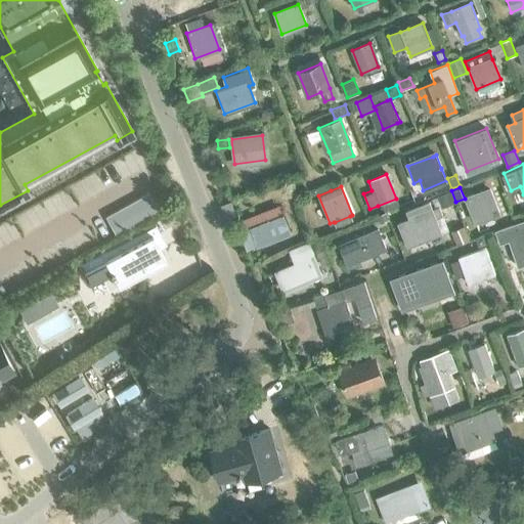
[(466,199),(475,222),(498,212),(489,189),(466,199)]
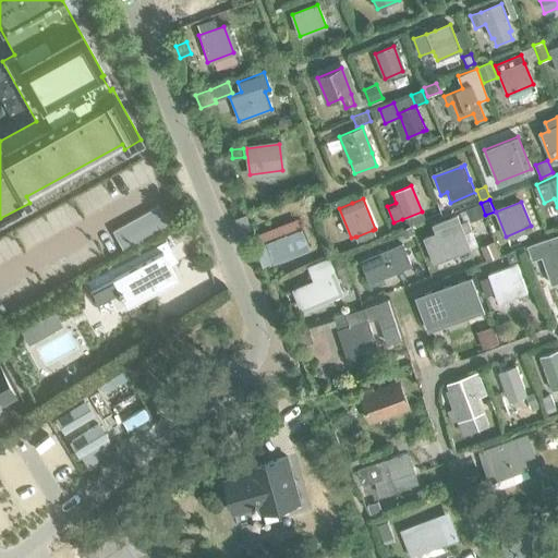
[(478,203),(466,207),(472,219),(483,215),(478,203)]
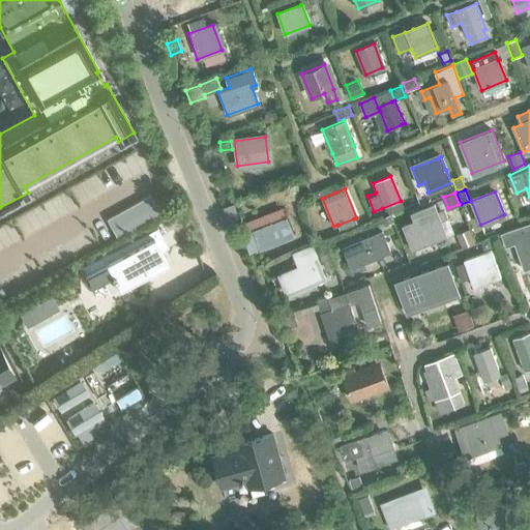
[(149,194),(108,216),(117,235),(159,211),(149,194)]
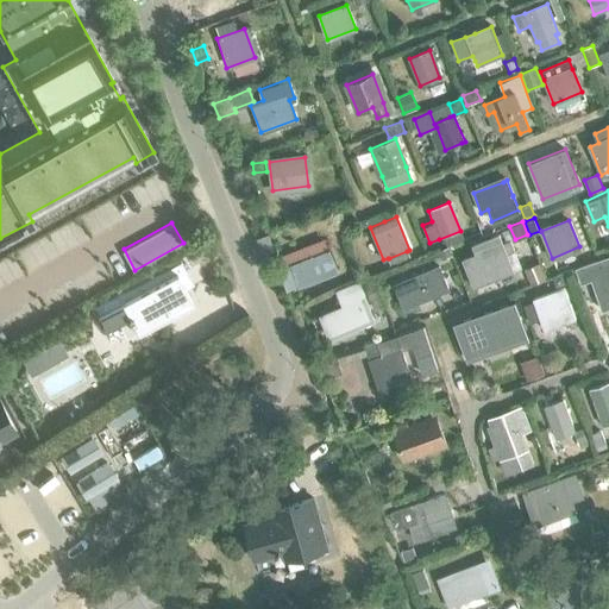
[(459,231),(443,238),(446,245),(463,239),(459,231)]
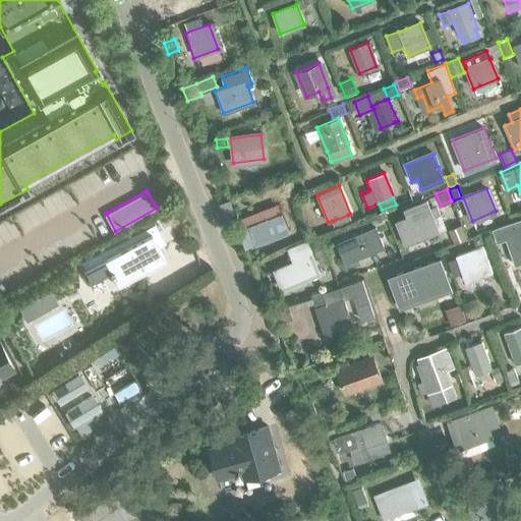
[(220,204),(225,217),(235,214),(229,200),(220,204)]
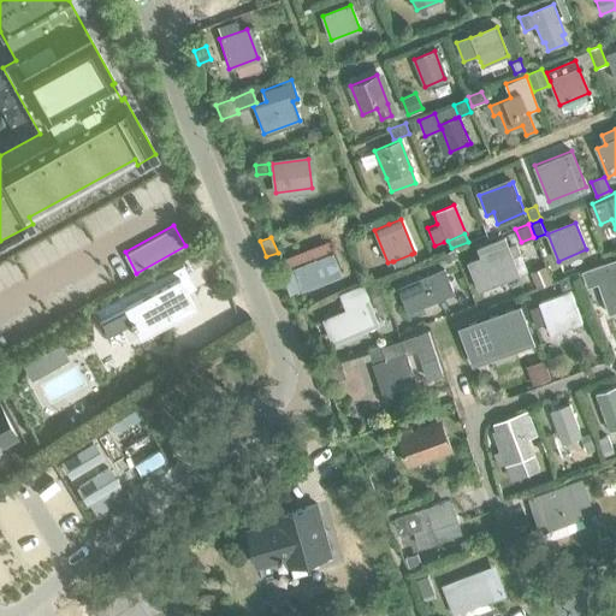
[(504,237),(477,248),(480,258),(467,262),(478,289),(517,274),(511,258),(520,254),(516,243),(507,247),(504,237)]
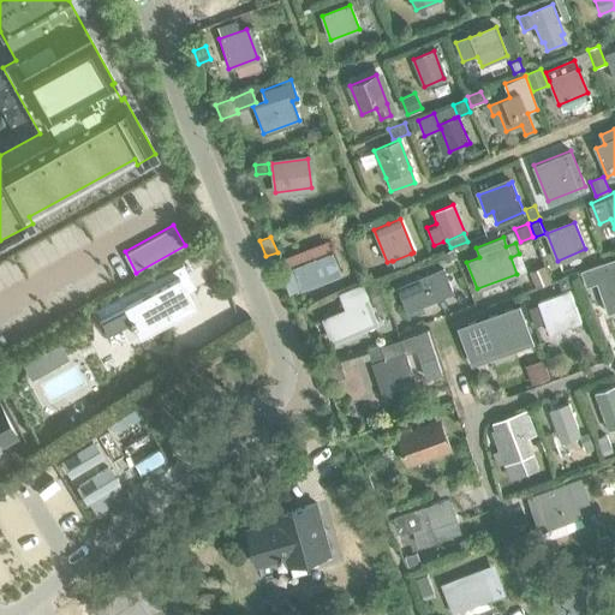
[(453,251),(443,255),(447,262),(457,258),(453,251)]
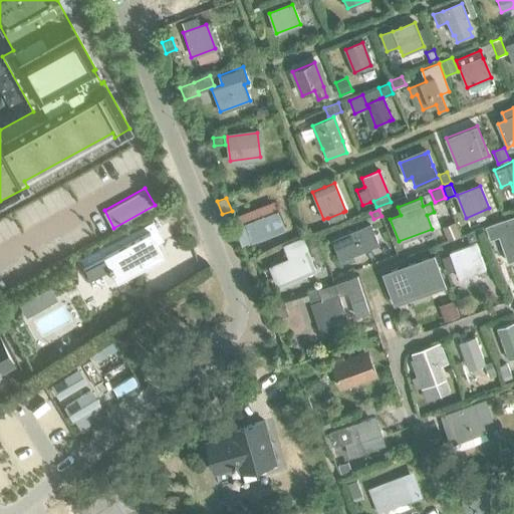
[(243,233),(239,235),(242,243),(283,227),(277,211),(255,220),(252,211),(236,217),(241,228),(243,233)]
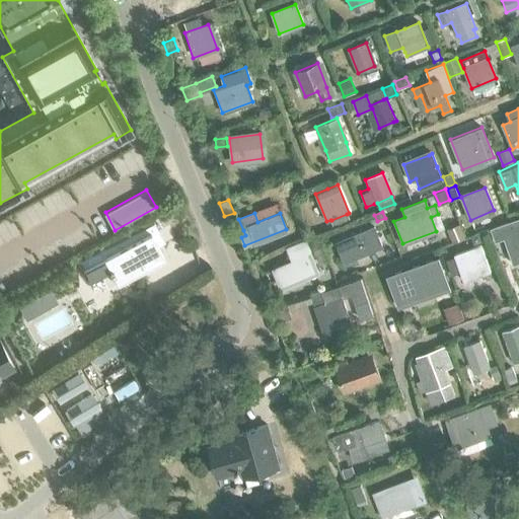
[(331,220),(330,220),(332,227),(349,221),(347,214),(331,220)]
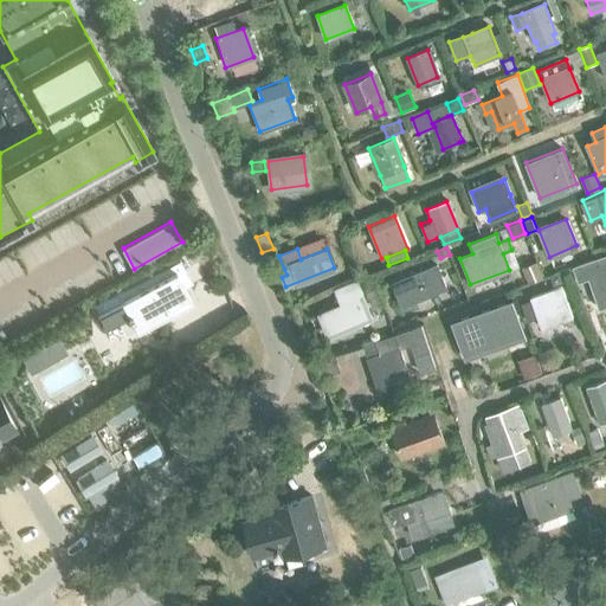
[(605,253),(572,266),(579,282),(587,279),(598,308),(605,304),(605,253)]
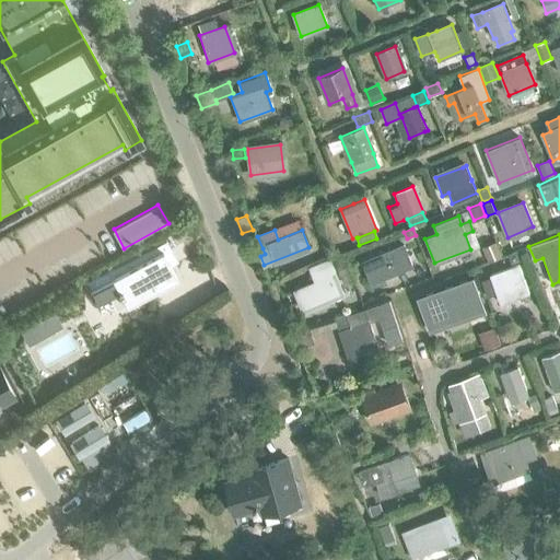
[(497,242),(483,247),(489,260),(501,255),(497,242)]
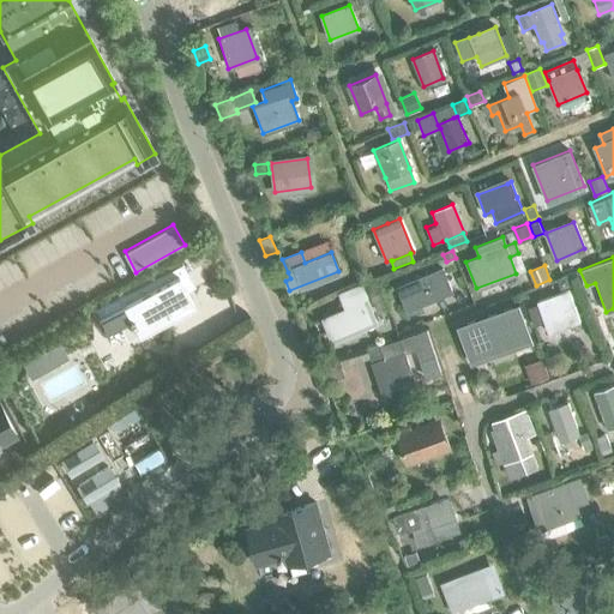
[(101,320),(106,331),(119,325),(127,339),(137,335),(138,336),(138,337),(197,305),(190,290),(191,289),(180,269),(136,293),(136,294),(139,293),(143,299),(101,320)]
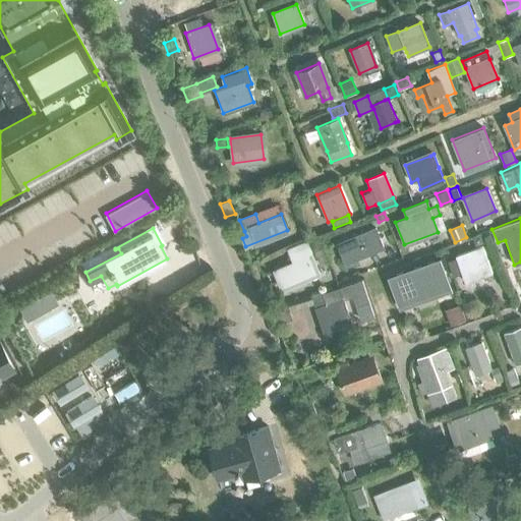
[(336,243),(345,264),(382,248),(372,228),(336,243)]
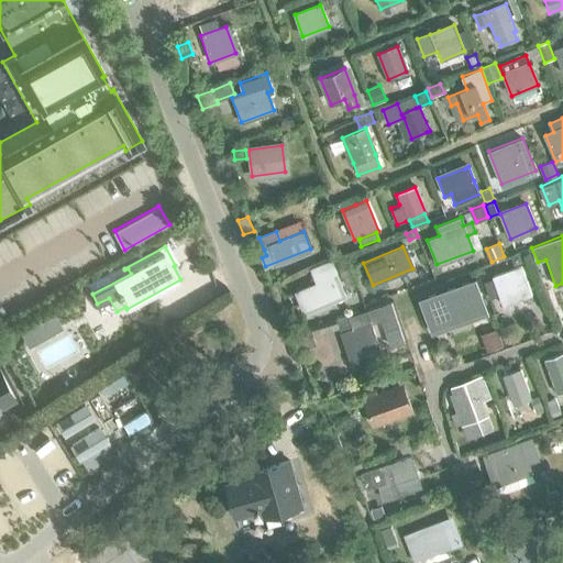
[(315,284),(294,293),(302,315),(343,297),(334,275),(328,261),(309,269),(315,284)]
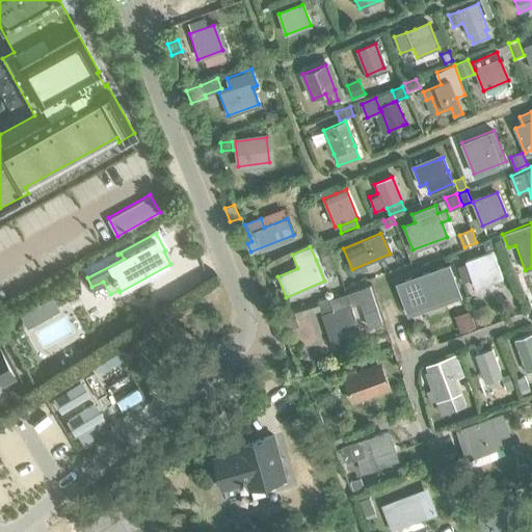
[(464,262),(475,289),(502,278),(491,251),(464,262)]
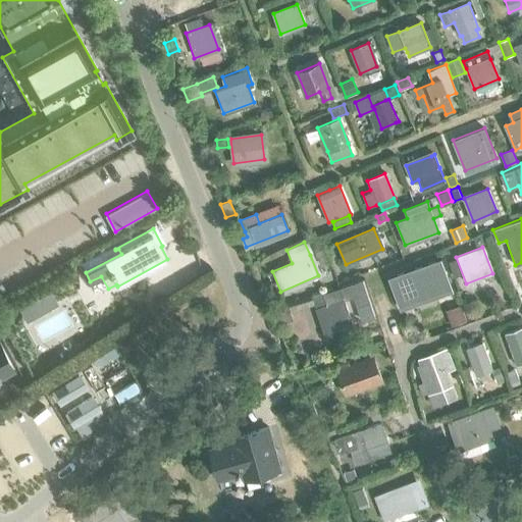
[(442,259),(389,277),(401,309),(417,303),(414,296),(433,289),(436,297),(454,291),(442,259)]
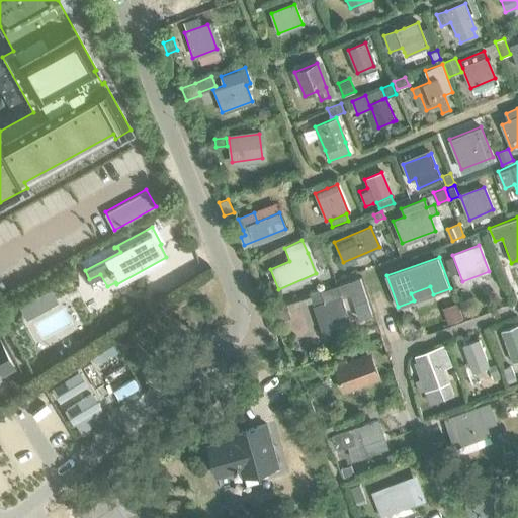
[(311,301),(321,332),(348,323),(339,297),(350,293),(354,305),(367,300),(360,279),(320,292),(321,295),(310,299),(311,301)]
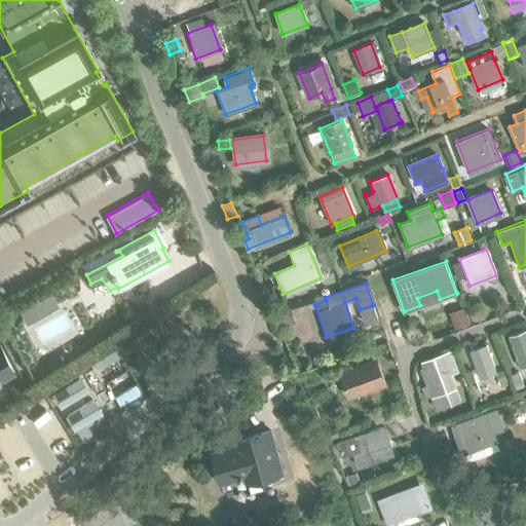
[(313,299),(290,307),(293,314),(315,306),(314,304),(313,299)]
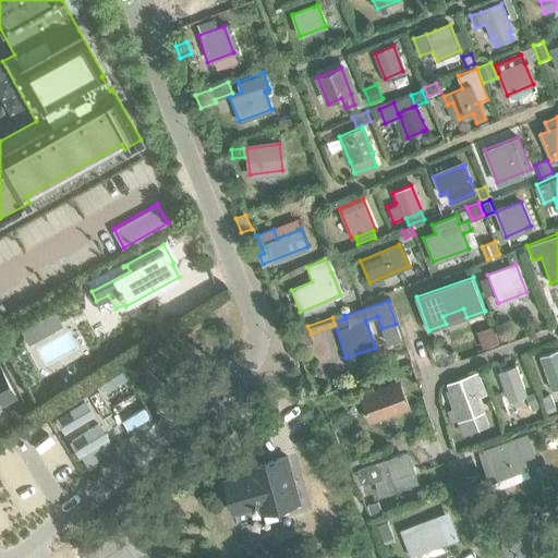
[(31,324),(21,328),(28,342),(38,337),(31,324)]
